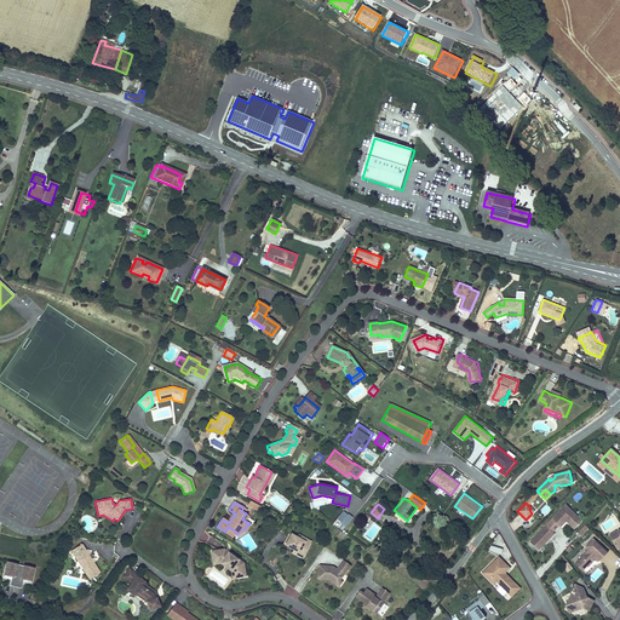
[(574,529),(581,521),(564,505),(551,520),(558,527),(560,528),(566,522),(567,520),(569,522),(568,524),(574,529)]
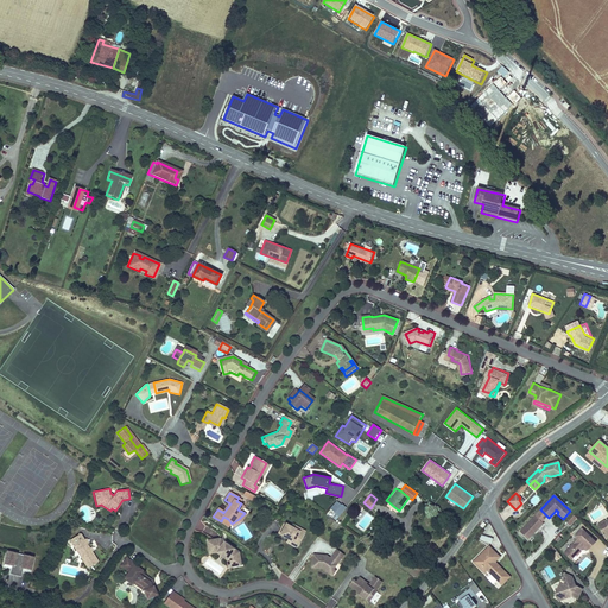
[(330,511),(340,518),(347,508),(336,501),(330,511)]
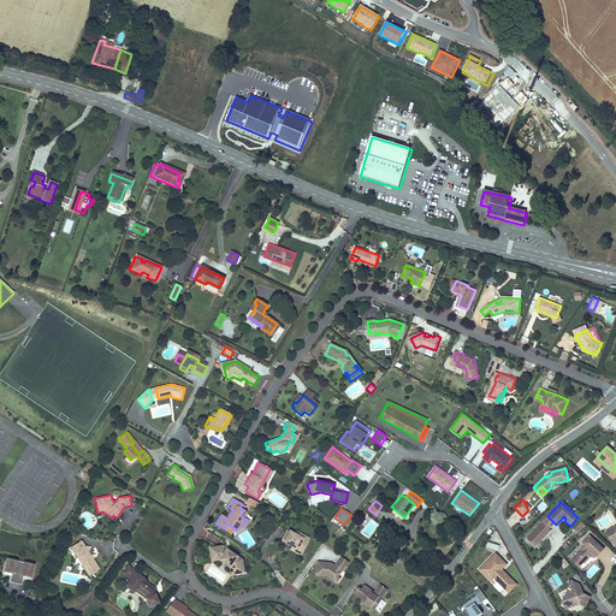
[(361,522),(368,514),(363,510),(356,519),(361,522)]
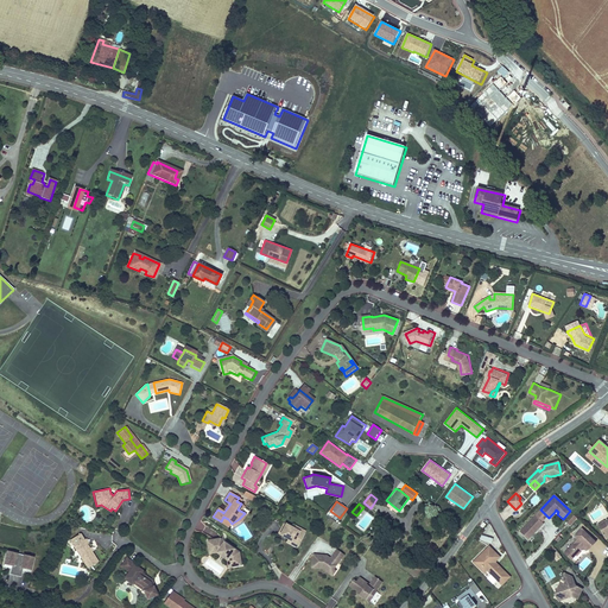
[(548,517),(540,510),(534,515),(542,523),(548,517)]
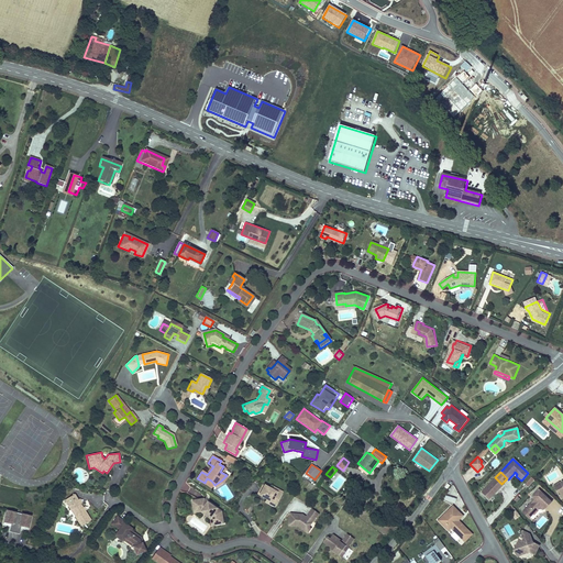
[(216,487),(224,482),(228,476),(227,475),(221,481),(214,485),(216,487)]
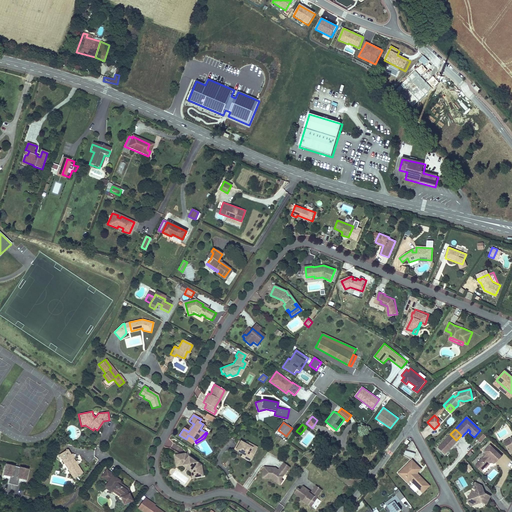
[(437,448),(444,455),(457,441),(456,440),(450,434),(437,448)]
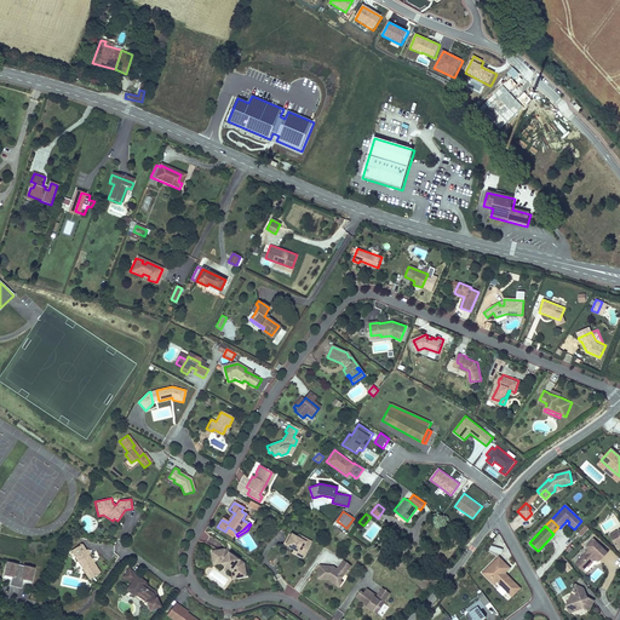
[(580,537),(587,528),(585,526),(577,534),(580,537)]
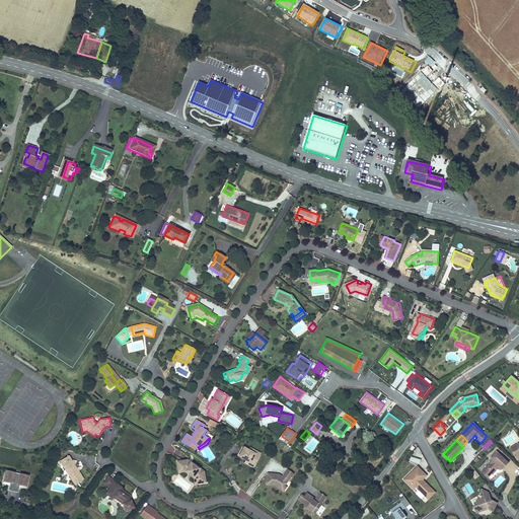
[(198,447),(195,443),(191,441),(189,445),(194,449),(198,447)]
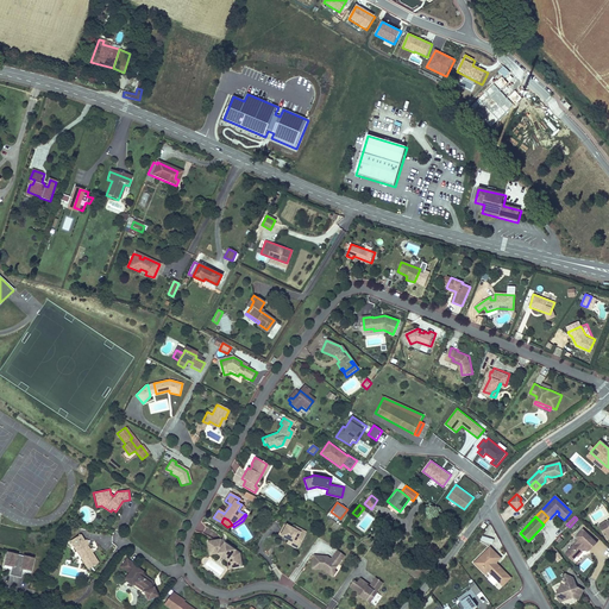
[(297,546),(303,535),(293,529),(286,525),(280,535),(287,540),(297,546)]
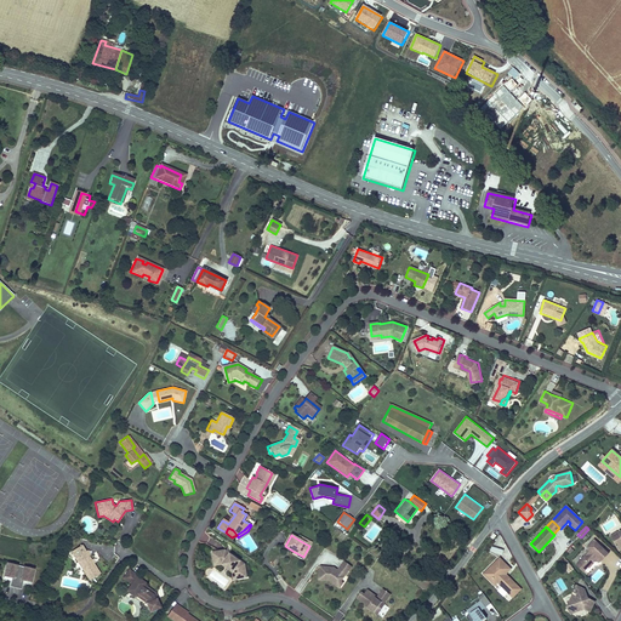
[(597,557),(600,560),(608,552),(593,540),(587,547),(590,550),(577,564),(585,570),(597,557)]
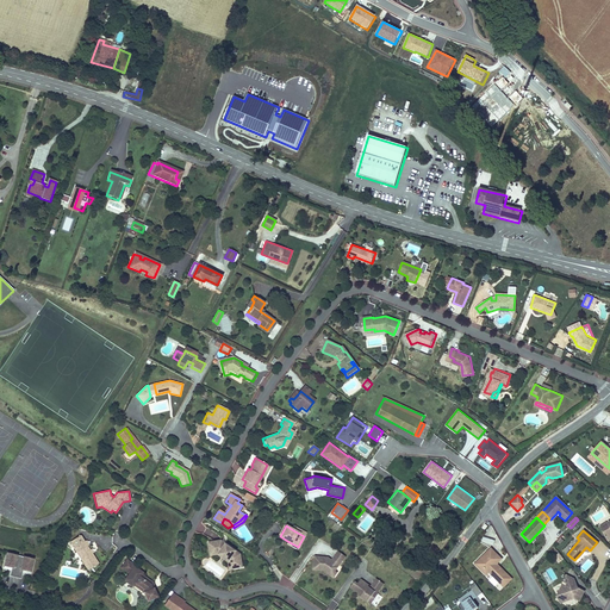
[(88,571),(99,564),(92,554),(89,549),(87,546),(88,545),(86,541),(85,541),(80,535),(70,542),(88,571)]
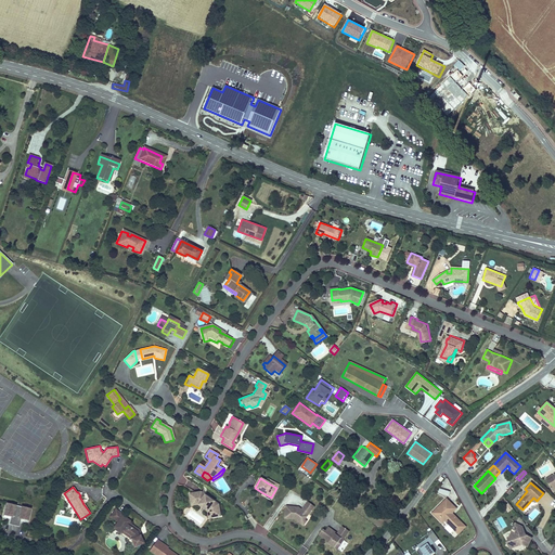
[(220,516),(219,504),(201,492),(194,493),(195,500),(209,510),(210,518),(220,516)]
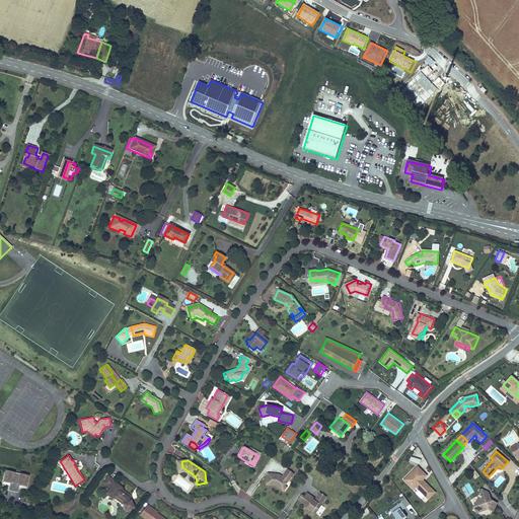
[(197,485),(196,476),(182,467),(181,461),(176,462),(178,473),(184,472),(194,478),(195,485),(197,485)]
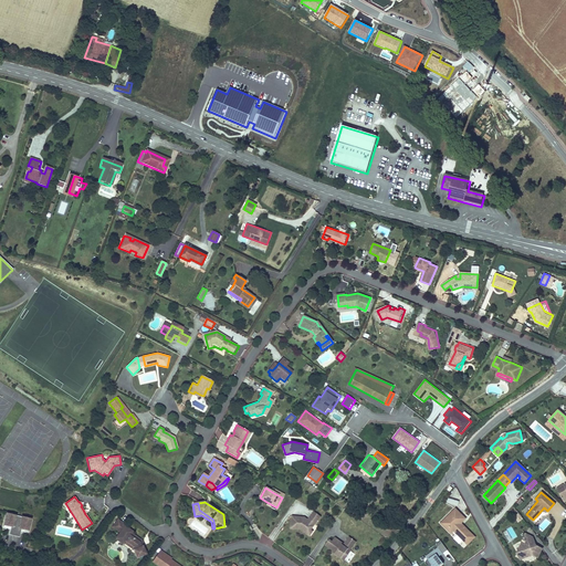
[(474,537),(461,523),(465,519),(454,509),(440,523),(450,534),(453,531),(467,544),(474,537)]
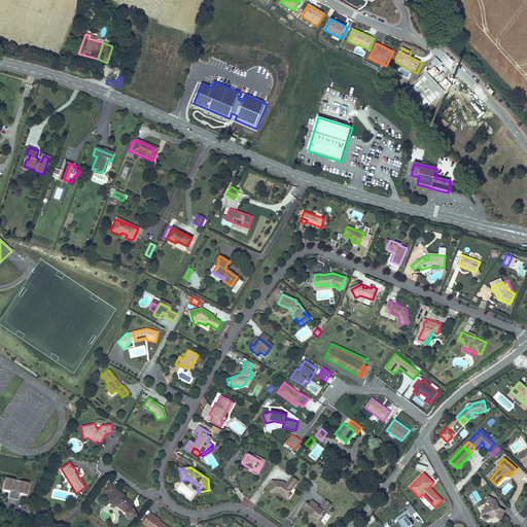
[(287,495),(288,493),(296,481),(290,477),(286,484),(283,482),(272,481),(271,492),(279,493),(280,491),(287,495)]
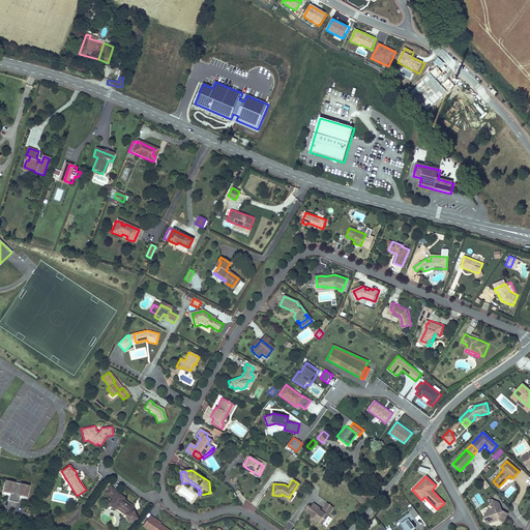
[(2,492),(8,493),(7,501),(18,503),(19,496),(25,497),(28,486),(5,481),(2,492)]
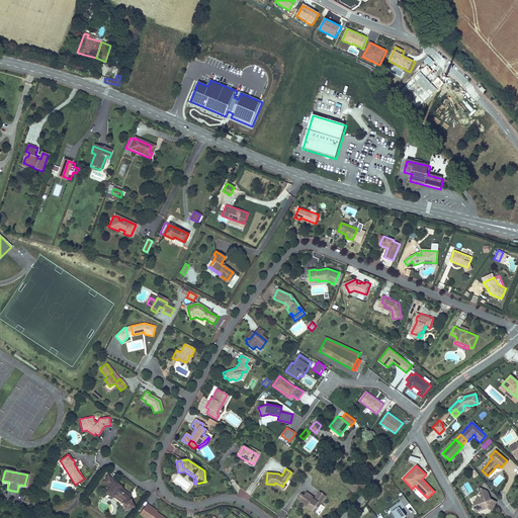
[(475,480),(480,476),(475,470),(470,475),(475,480)]
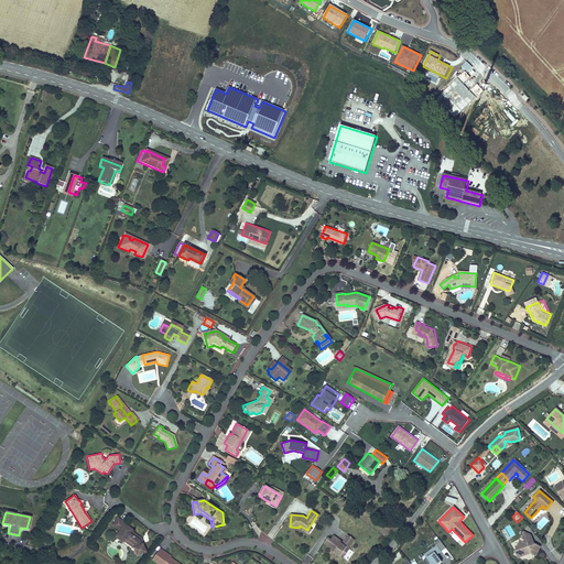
[(143,543),(140,538),(130,531),(131,529),(123,524),(125,522),(117,517),(110,525),(118,530),(117,532),(133,543),(136,545),(132,546),(131,548),(134,556),(145,552),(142,544),(143,543)]
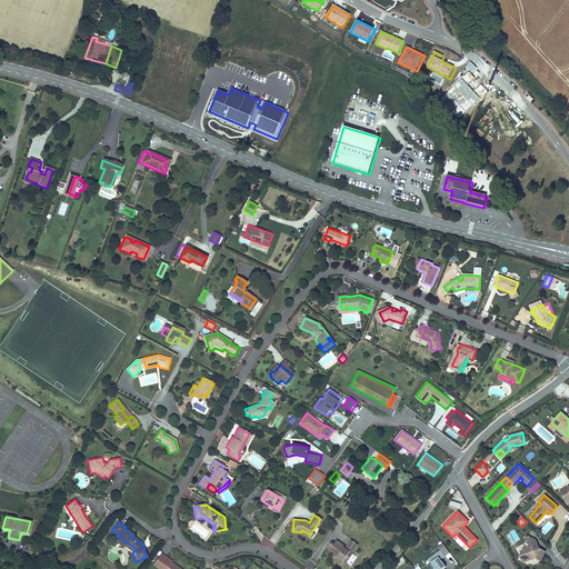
[(515,530),(506,535),(511,545),(520,540),(515,530)]
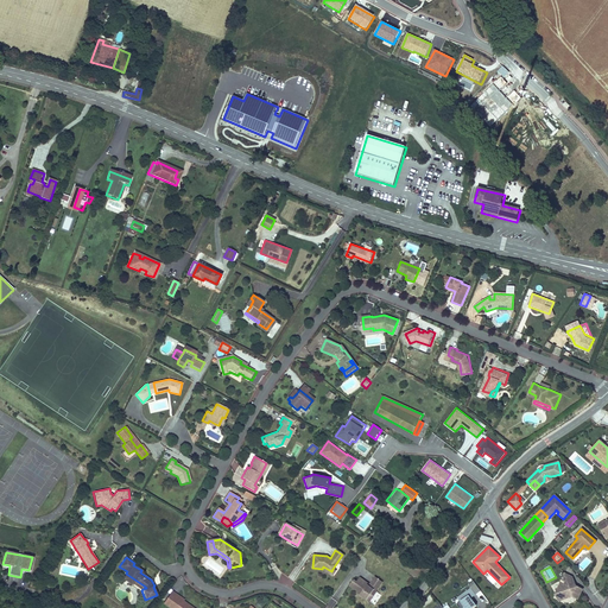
[(146,588),(144,586),(126,574),(122,578),(131,583),(132,581),(141,587),(143,589),(146,588)]
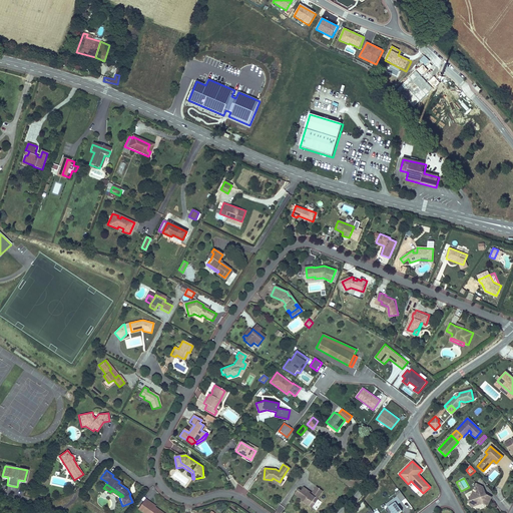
[(482,505),(487,506),(491,497),(484,494),(483,496),(480,495),(483,490),(482,487),(475,485),(473,490),(474,490),(469,500),(471,501),(472,504),(476,506),(482,505)]
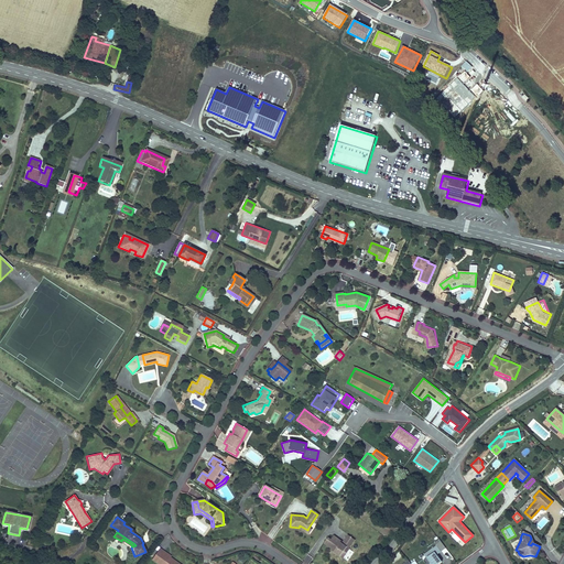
[(349,550),(348,550),(355,541),(347,535),(343,542),(333,535),(329,540),(327,538),(324,543),(332,548),(337,552),(336,554),(340,556),(343,552),(346,554),(349,550)]
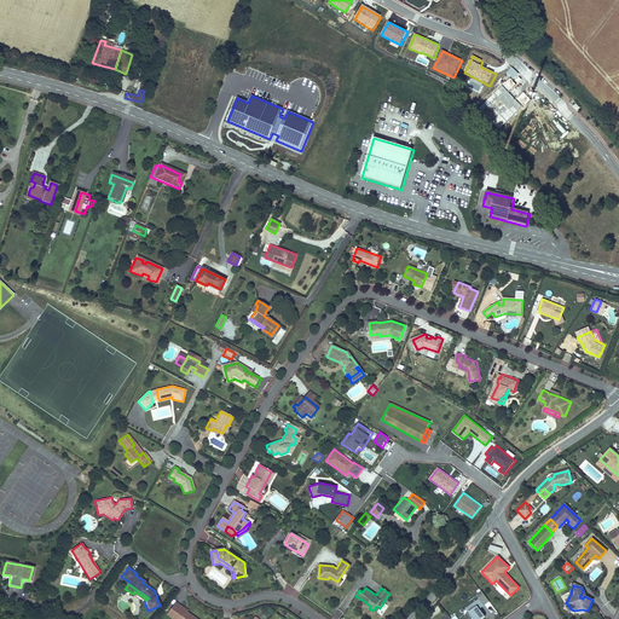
[(479,618),(484,615),(479,609),(484,606),(478,599),(464,609),(467,613),(468,612),(473,617),(470,618),(479,618)]
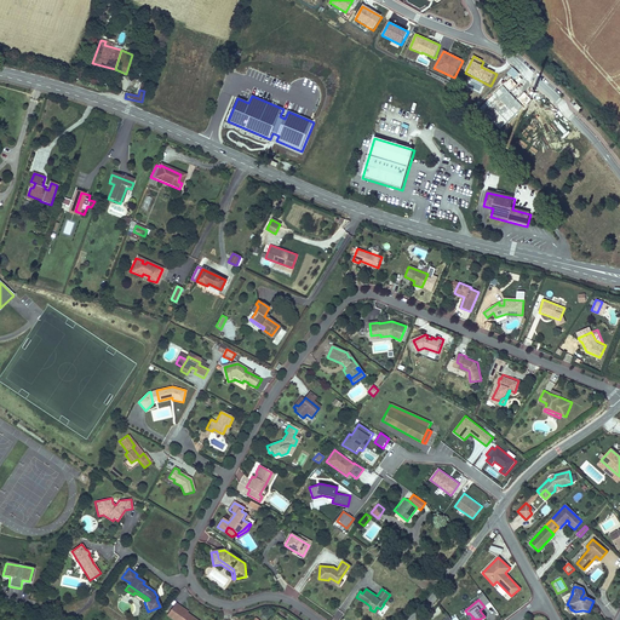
[(185,613),(187,612),(174,603),(173,604),(185,613)]
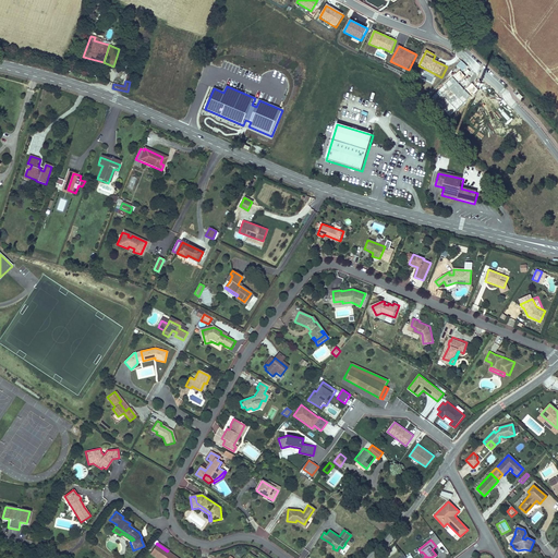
[(176,557),(167,552),(156,544),(150,554),(156,557),(158,557),(159,557),(176,557)]
